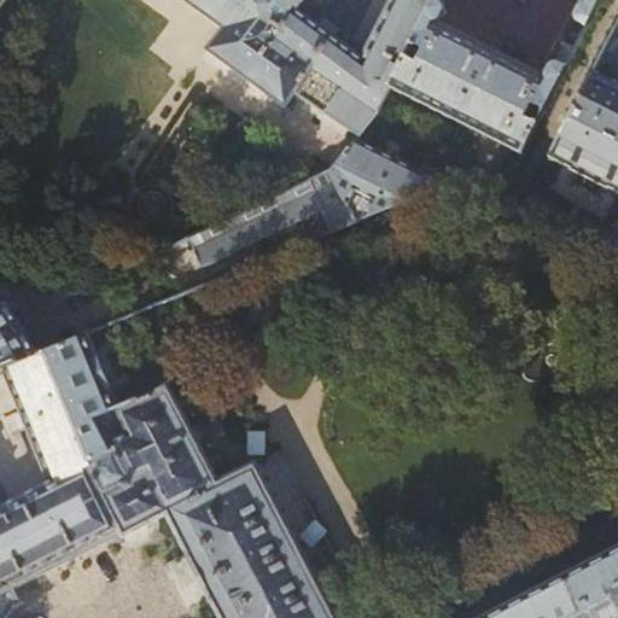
[(281,104),(286,106),(289,103),(287,103),(295,92),(359,136),(380,111),(394,86),(436,0),(186,0),(223,27),(210,45),(209,45),(207,48),(209,52),(210,52),(211,51),(279,100),(281,103),(281,104)]
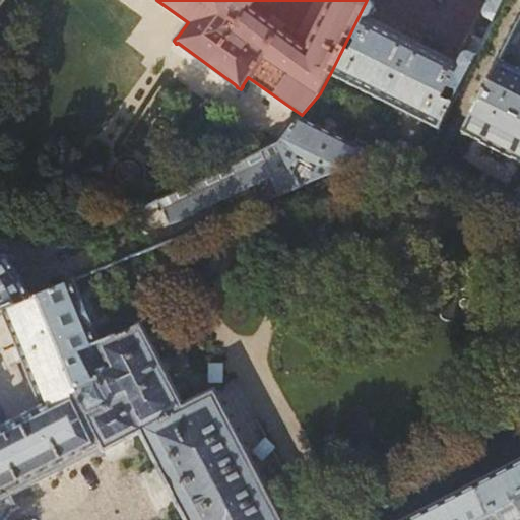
[(374,3),(367,0),(331,72),(440,127),(484,39),(477,36),(469,51),(465,53),(462,56),(461,59),(461,63),(460,64),(369,18),(369,16),(373,14),(374,11),(375,8),(374,3)]
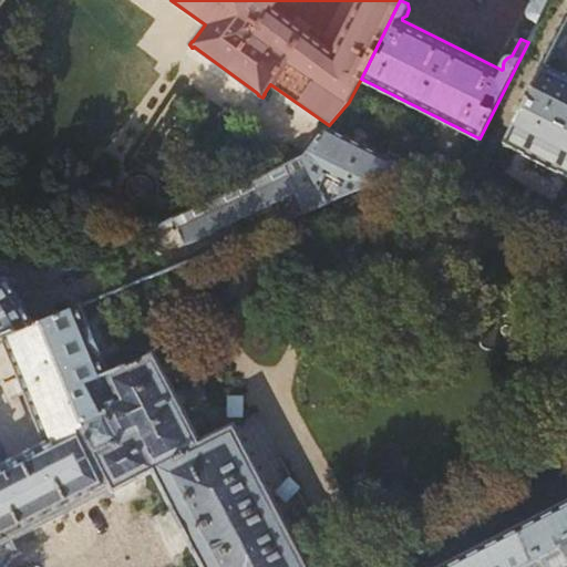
[(536,0),(537,0),(537,1),(534,4),(532,7),(531,12),(531,14),(532,17),(538,21),(548,0),(536,0)]
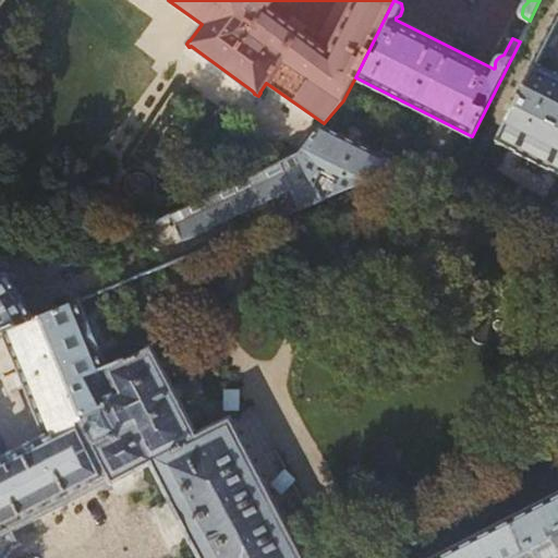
[(557,170),(557,76),(556,75),(557,73),(555,72),(554,74),(540,68),(541,65),(536,63),(497,141),(518,150),(518,152),(531,158),(550,168),(552,167),(557,170)]
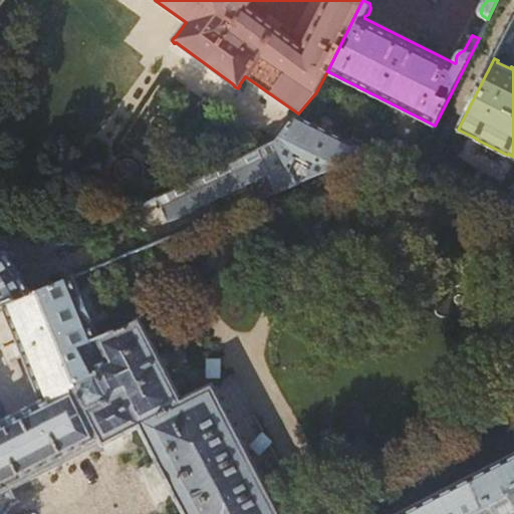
[(297,115),(273,142),(276,149),(294,185),(368,155),(371,147),(353,137),(350,143),(297,115)]
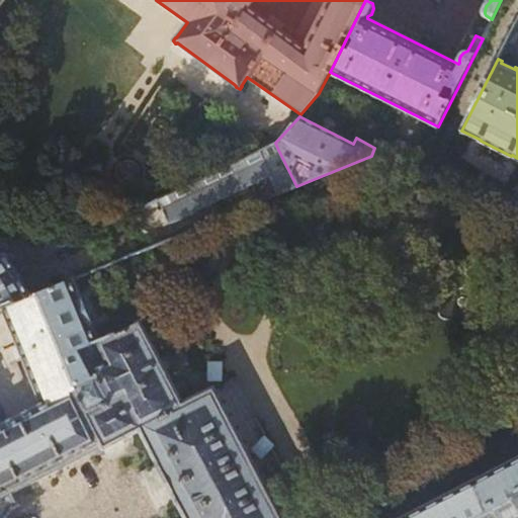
[(375,155),(386,177),(406,169),(395,146),(375,155)]
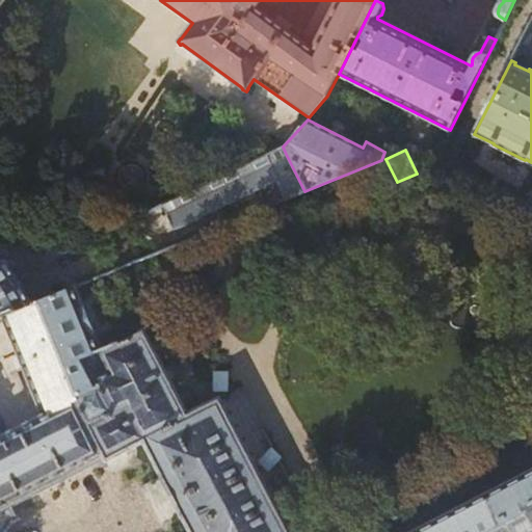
[(173,229),(275,180),(285,200),(304,191),(286,154),(268,162),(265,155),(162,207),(173,229)]
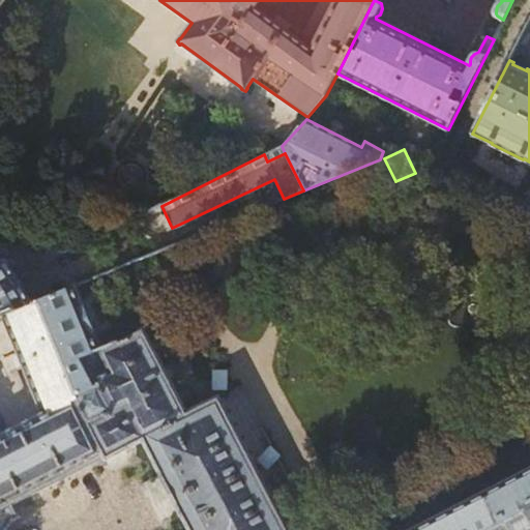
[(0,317),(4,317),(34,303),(8,262),(0,260),(0,317)]
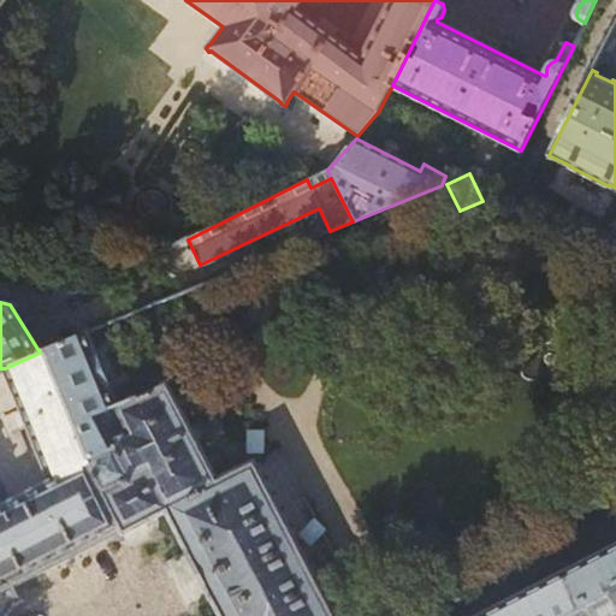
[(333,615),(254,461),(217,480),(169,383),(118,404),(88,332),(40,353),(5,368),(46,473),(47,473),(51,480),(0,505),(0,615),(5,615),(7,612),(13,604),(22,598),(15,584),(114,533),(120,529),(123,533),(166,511),(220,615),(333,615)]
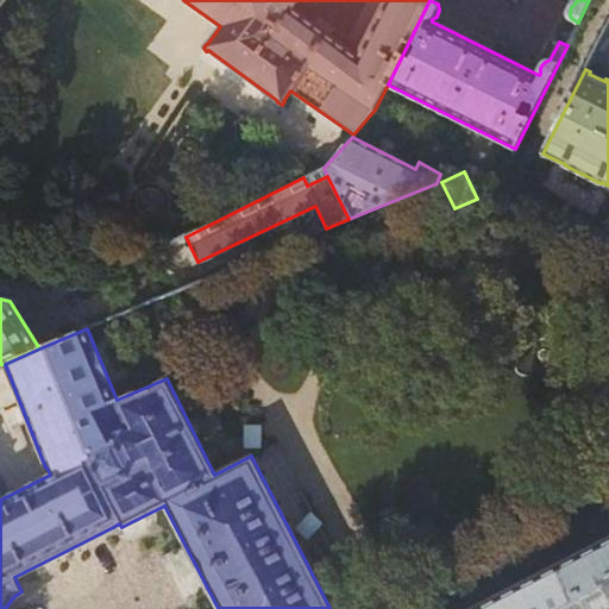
[(608,608),(608,539),(472,608),(608,608)]
